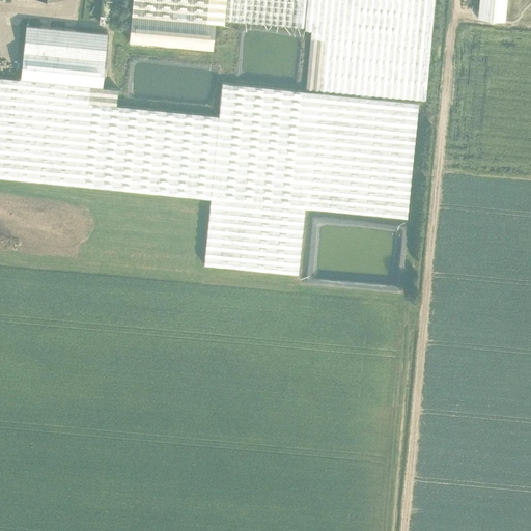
[(134,0),(130,43),(214,50),(216,20),(292,27),(291,29),(311,31),(306,88),(426,100),(435,0),(134,0)]
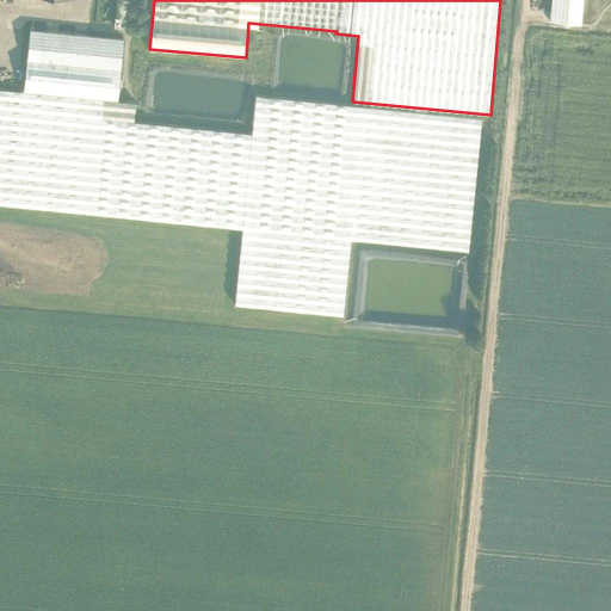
[(551,0),(550,20),(581,23),(582,0),(551,0)]
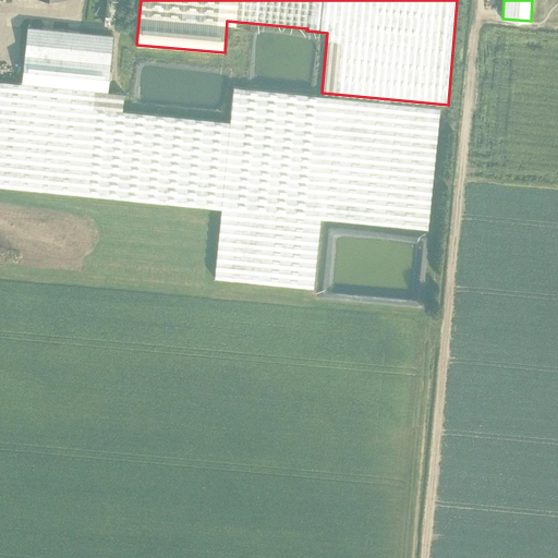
[(105,24),(116,24),(116,15),(106,15),(105,24)]
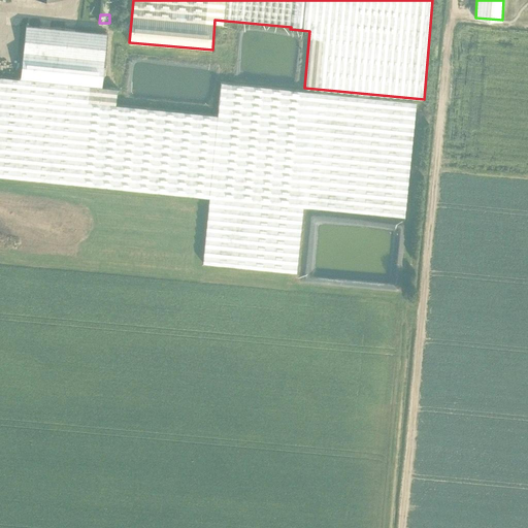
[(107,32),(26,25),(24,52),(104,60),(107,32)]
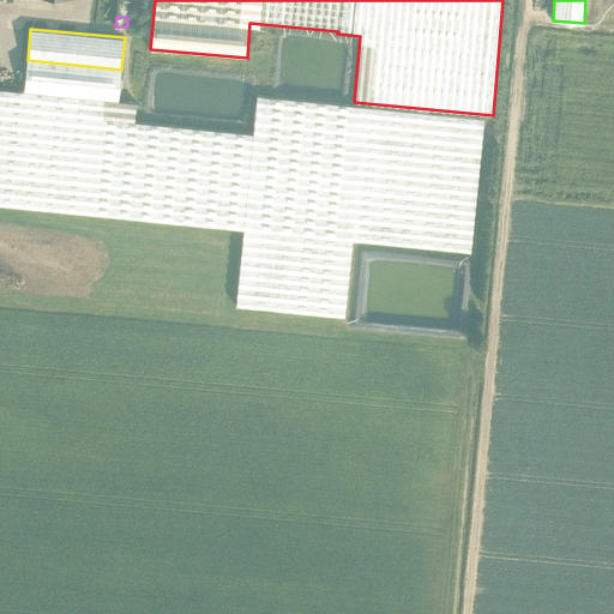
[(121,70),(28,60),(24,90),(119,100),(121,70)]
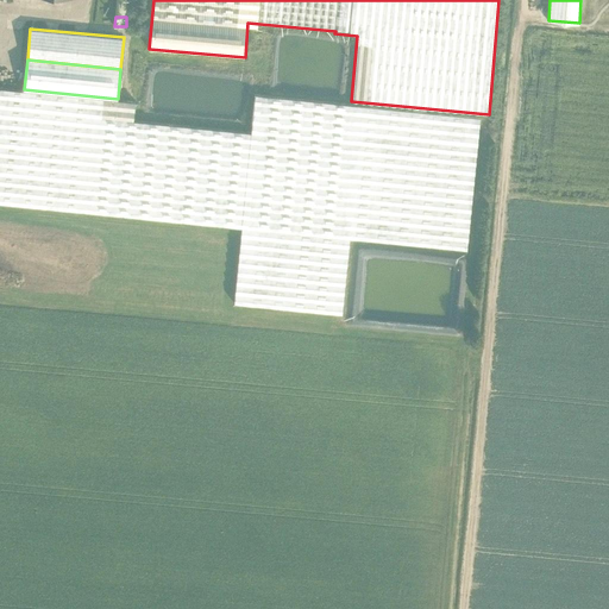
[(136,101),(0,87),(0,202),(243,227),(234,302),(343,313),(350,238),(468,250),(481,117),(255,94),(251,131),(133,119),(136,101)]
